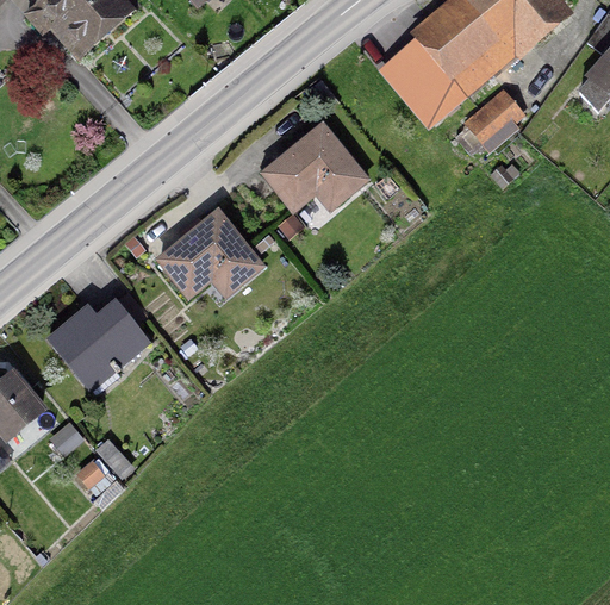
[(41,0),(24,14),(42,35),(50,29),(78,60),(135,8),(126,0),(41,0)]
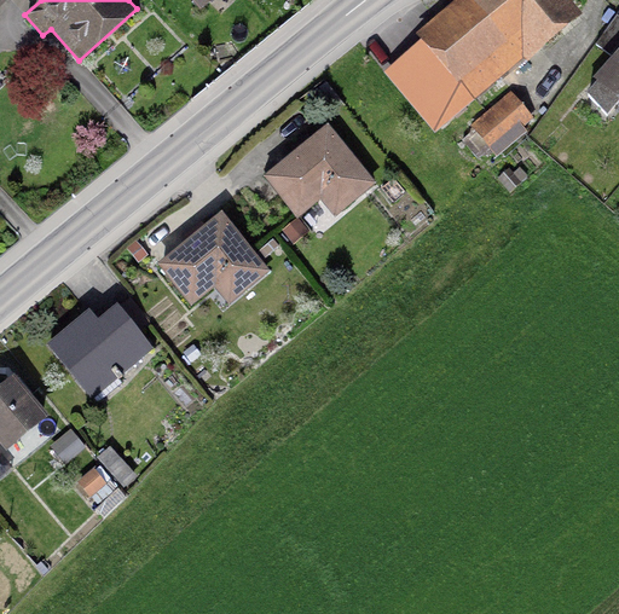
[(449,0),(414,30),(420,38),(401,53),(452,111),(522,50),(527,54),(578,10),(570,0),(449,0)]
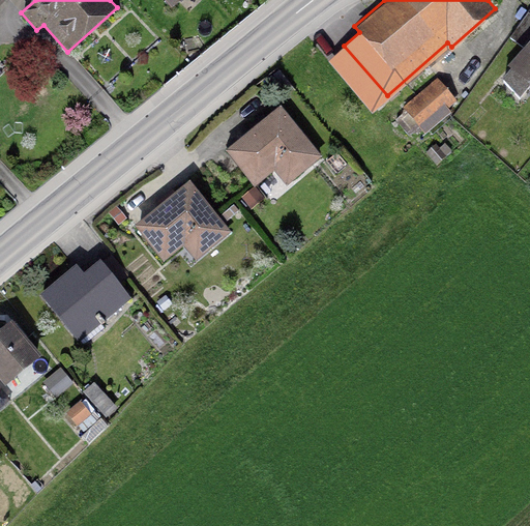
[(529,41),(508,66),(511,69),(502,79),(522,95),(529,85),(529,41)]
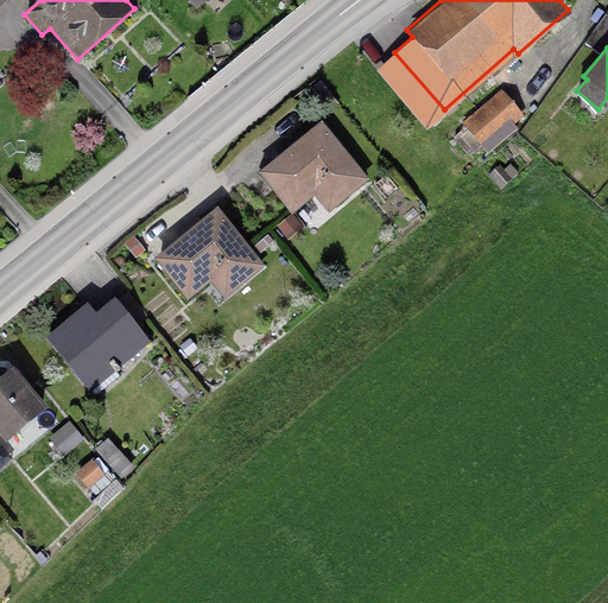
[(322,120),(259,171),(292,211),(315,194),(329,210),(369,178),(322,120)]
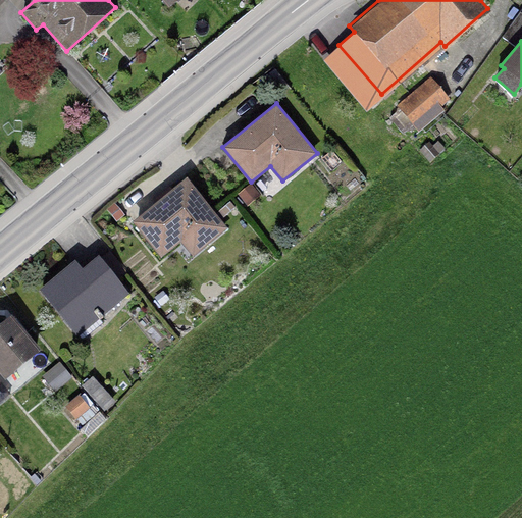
[(186,177),(133,222),(161,255),(180,239),(193,252),(226,224),(186,177)]
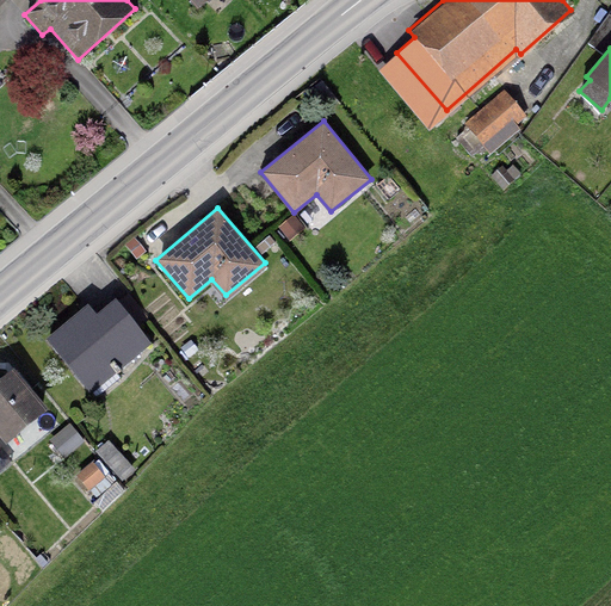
[(88,303),(45,339),(91,393),(152,341),(116,298),(97,314),(88,303)]
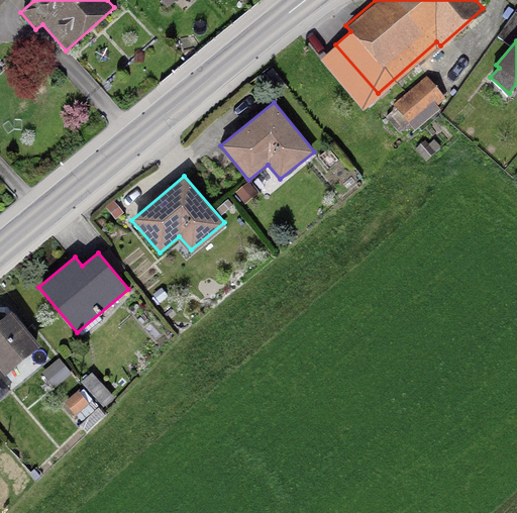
[(11,312),(0,320),(0,369),(4,374),(39,345),(11,312)]
